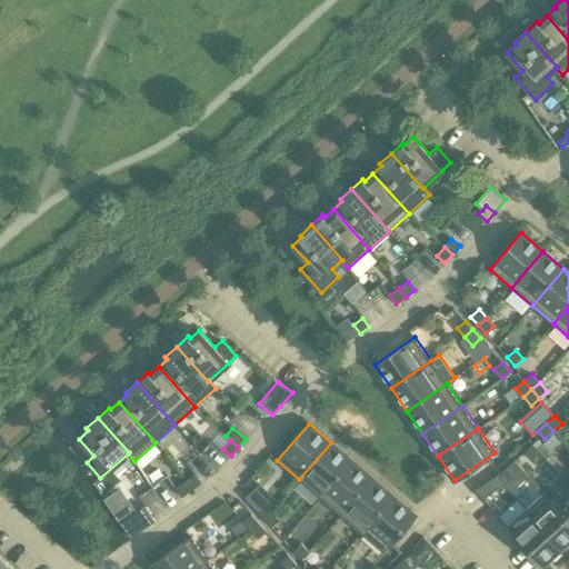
[(351,460),(331,442),(299,479),(320,497),(351,460)]
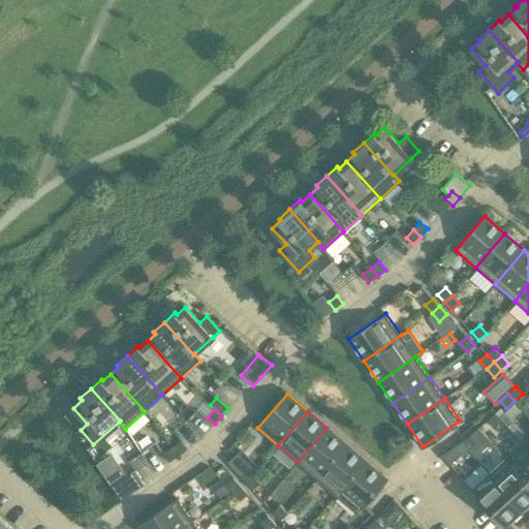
[(495,413),(487,421),(494,428),(502,421),(495,413)]
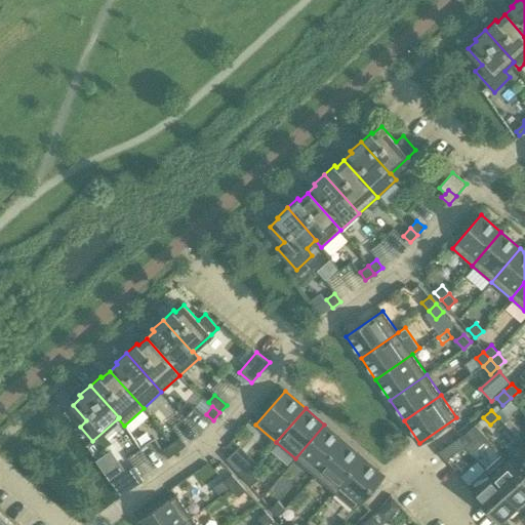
[(344,441),(324,425),(295,458),(315,475),(344,441)]
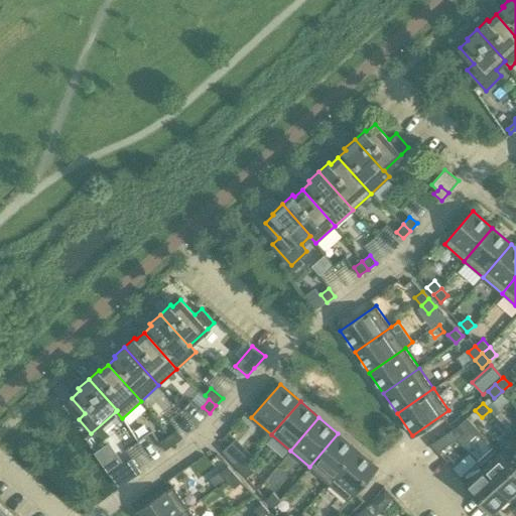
[(450,430),(457,438),(465,432),(459,424),(450,430)]
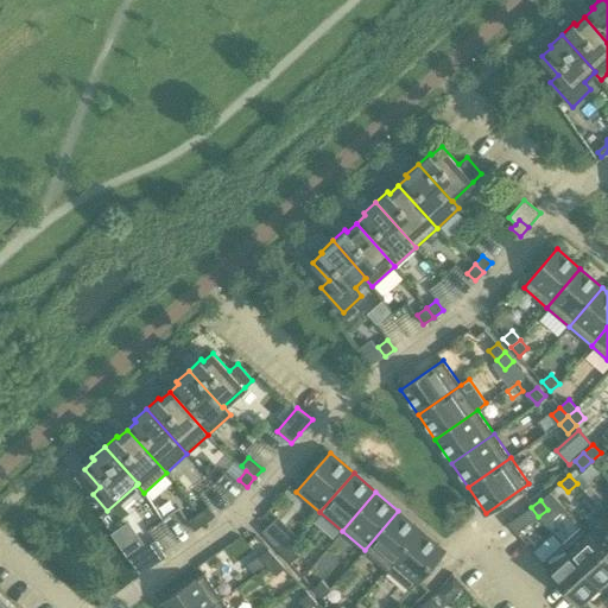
[(198,514),(204,524),(214,517),(208,507),(198,514)]
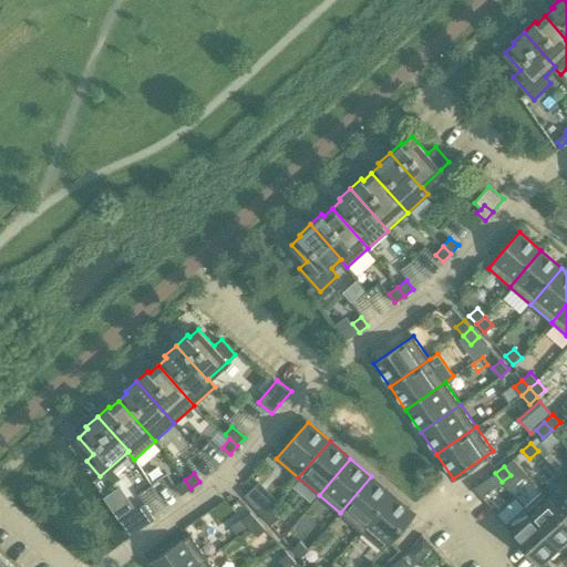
[(502,482),(495,473),(486,480),(492,488),(502,482)]
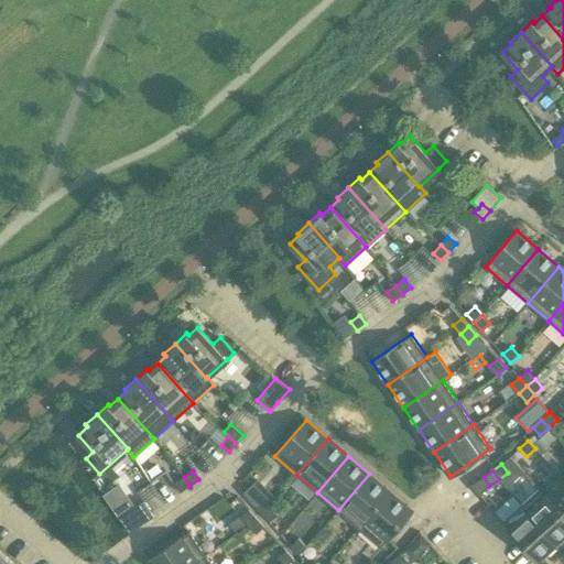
[(390,492),(369,474),(338,510),(358,529),(390,492)]
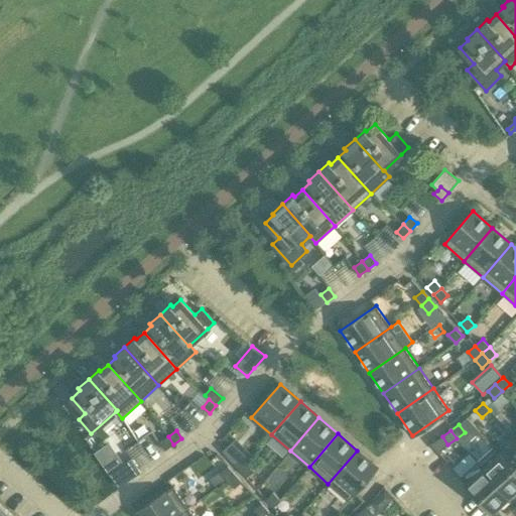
[(173,444),(168,436),(160,442),(165,449),(173,444)]
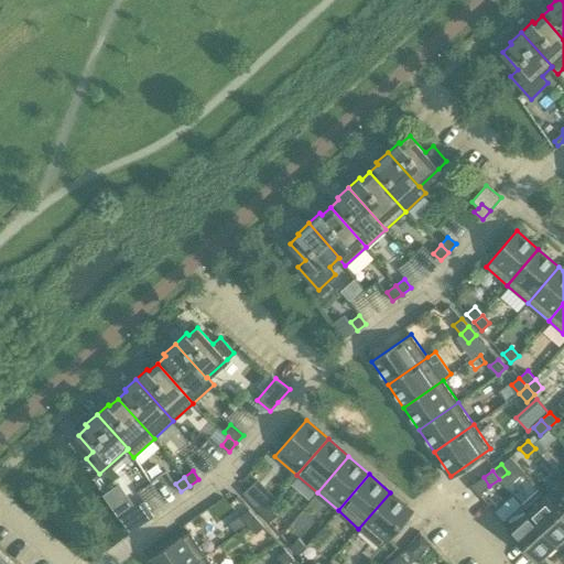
[(563,480),(546,495),(545,496),(563,516),(563,480)]
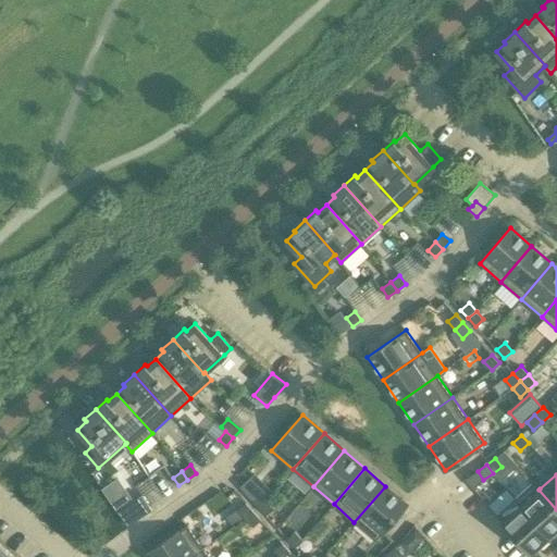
[(515,498),(551,537),(556,531),(556,509),(539,490),(540,489),(533,482),(515,498)]
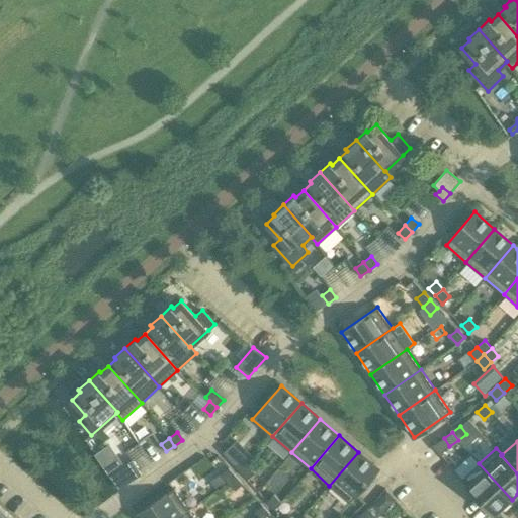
[(358,452),(329,486),(349,503),(378,469),(358,452)]
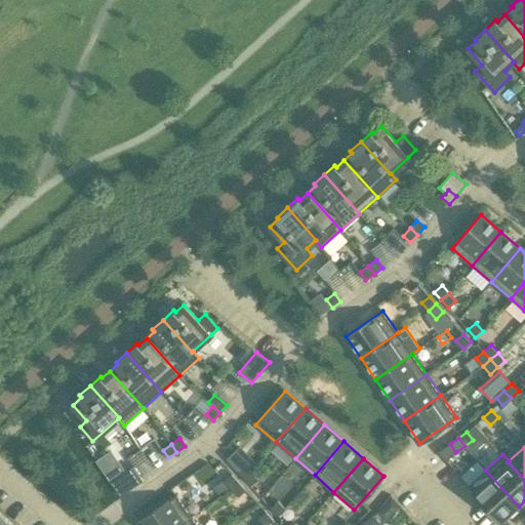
[(243,478),(251,471),(244,463),(237,471),(243,478)]
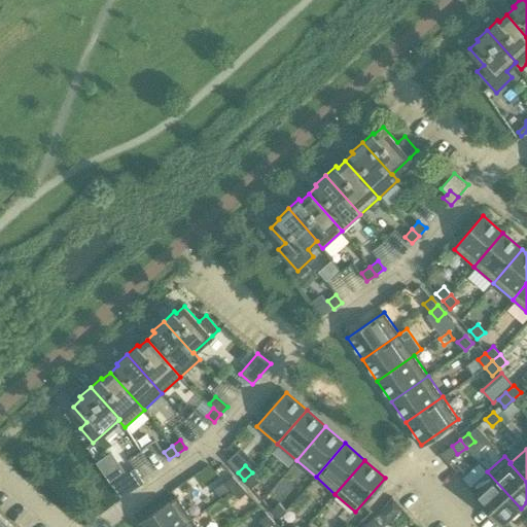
[(134,468),(111,484),(120,497),(143,482),(134,468)]
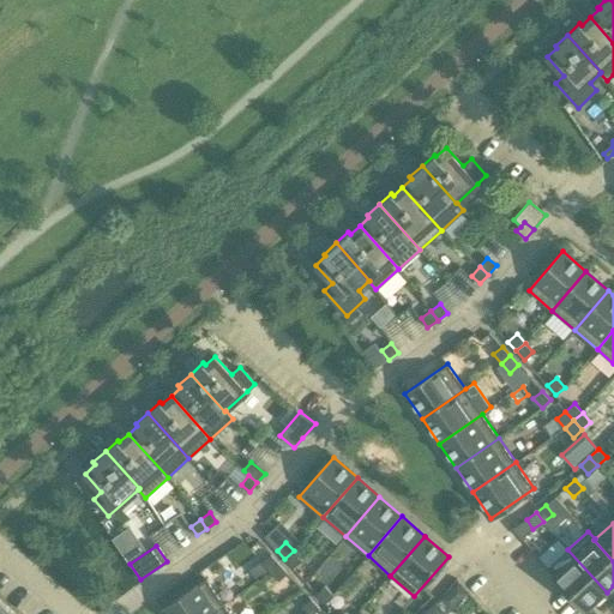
[(607,593),(567,549),(548,567),(584,608),(593,600),(595,603),(607,593)]
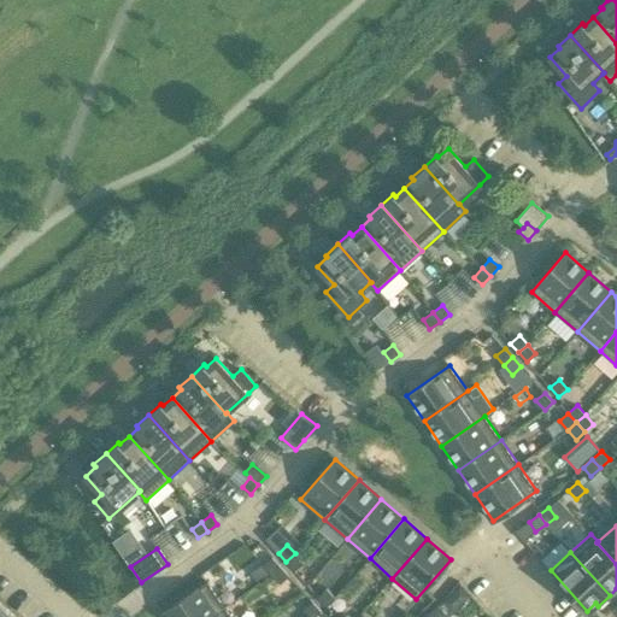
[(304,563),(295,553),(286,562),(294,571),(304,563)]
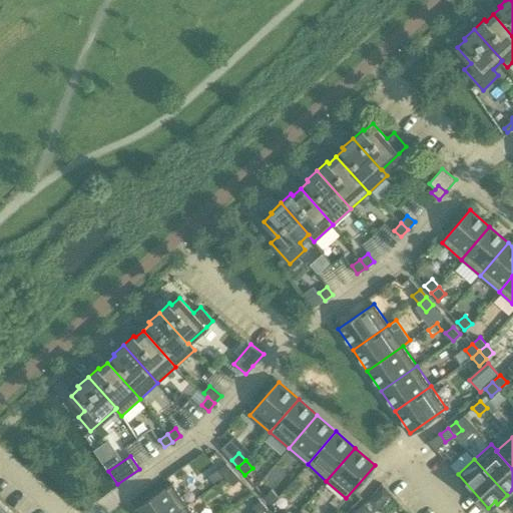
[(225,478),(233,471),(226,464),(219,470),(225,478)]
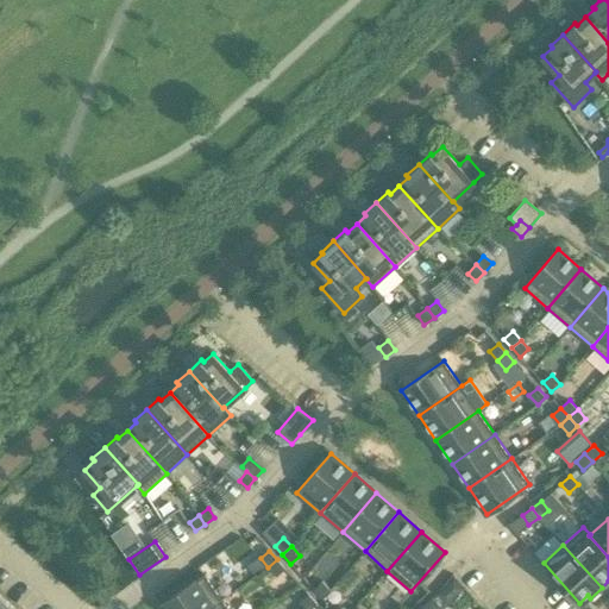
[(258,558),(248,566),(255,575),(265,567),(258,558)]
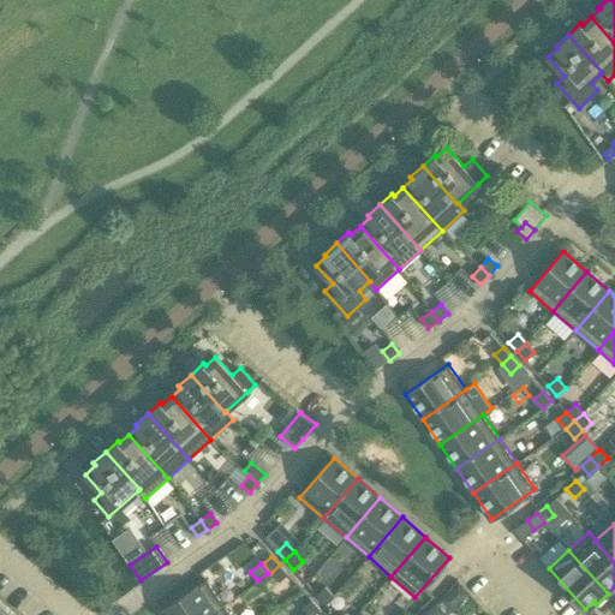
[(280,565),(270,573),(279,583),(288,574),(280,565)]
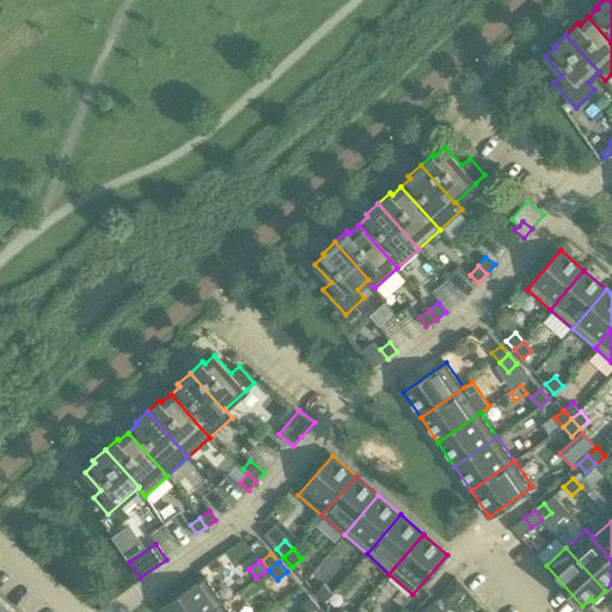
[(165,611),(208,611),(222,603),(206,576),(163,606),(165,611)]
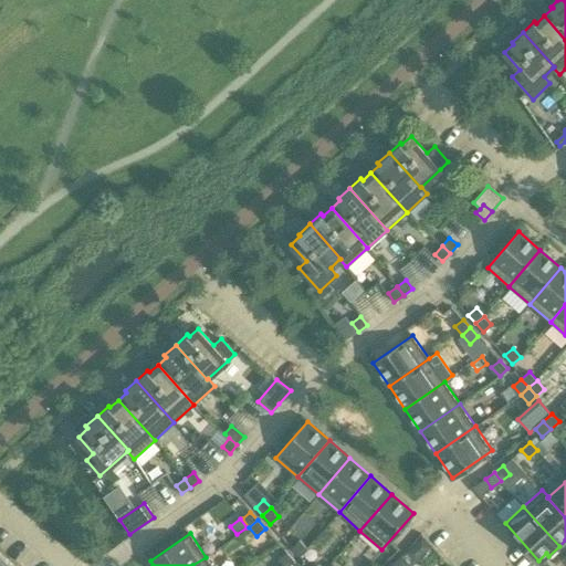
[(422,538),(416,544),(423,553),(430,547),(422,538)]
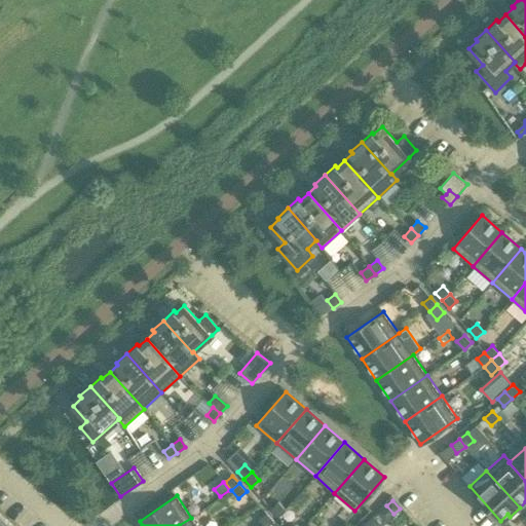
[(271,509),(278,517),(286,511),(278,502),(271,509)]
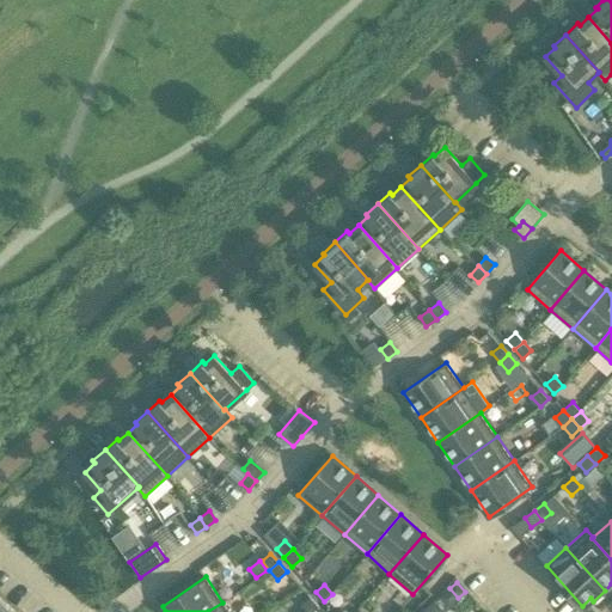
[(312,611),(319,606),(310,597),(301,605),(307,611),(312,611)]
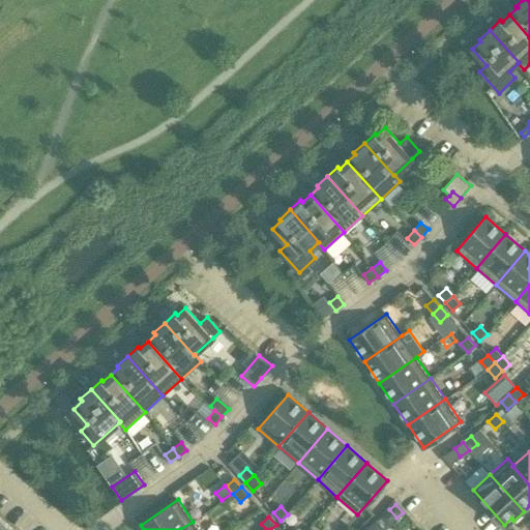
[(0,529),(13,529),(0,518),(0,529)]
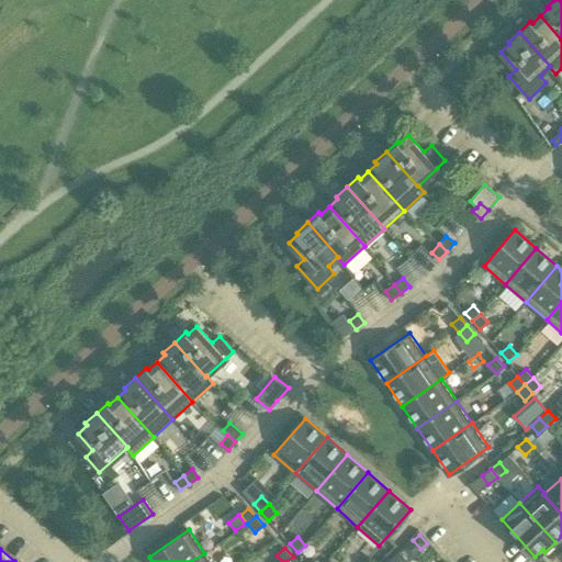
[(391,559),(393,561),(403,561),(406,560),(400,551),(391,559)]
